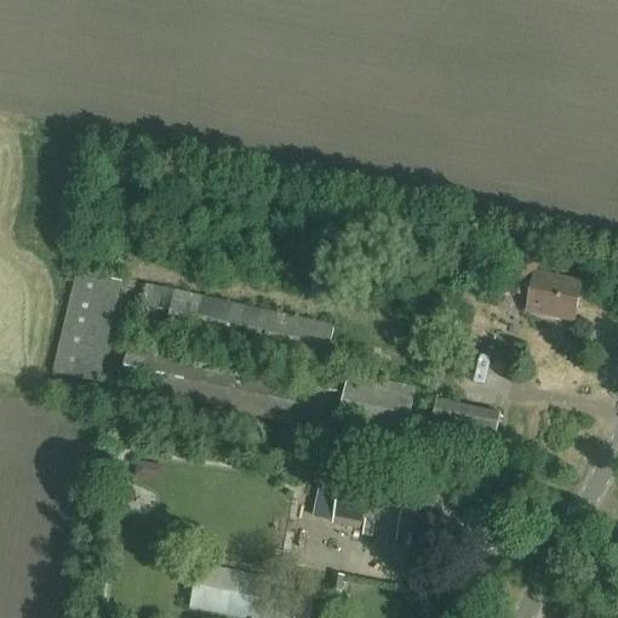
[(513,247),(503,290),(528,295),(525,309),(572,319),(581,281),(533,272),(537,252),(513,247)]
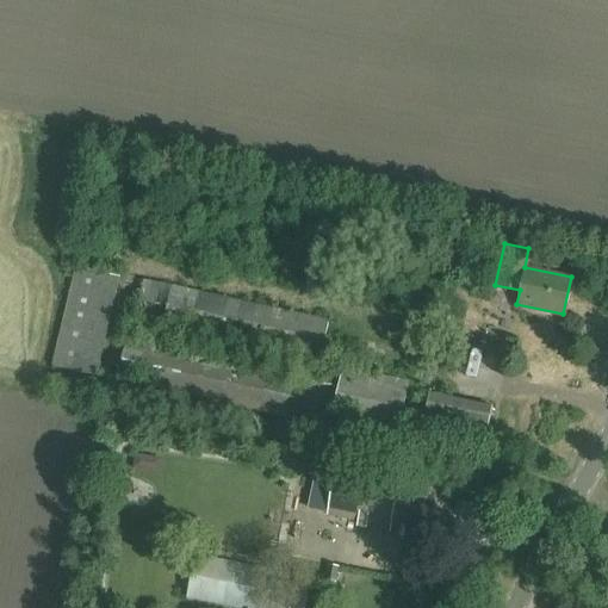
[(132,317),(318,358),(327,320),(141,278),(132,317)]
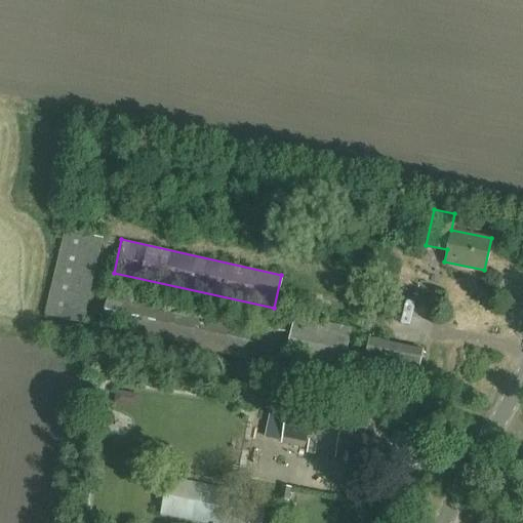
[(344,353),(350,327),(293,315),(290,330),(107,291),(99,326),(283,366),(284,360),(340,371),(344,353)]
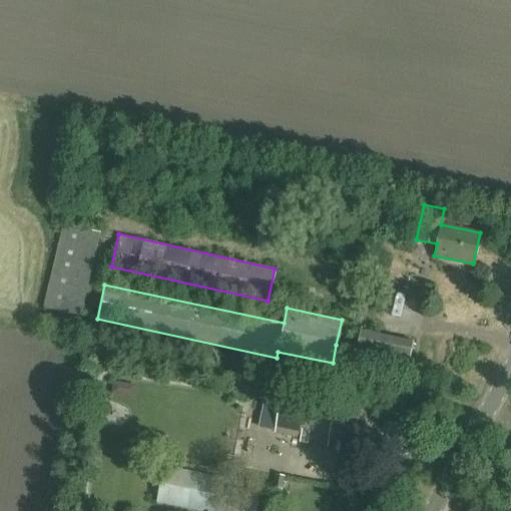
[(352,368),(404,378),(412,341),(360,330),(356,350),(352,368)]
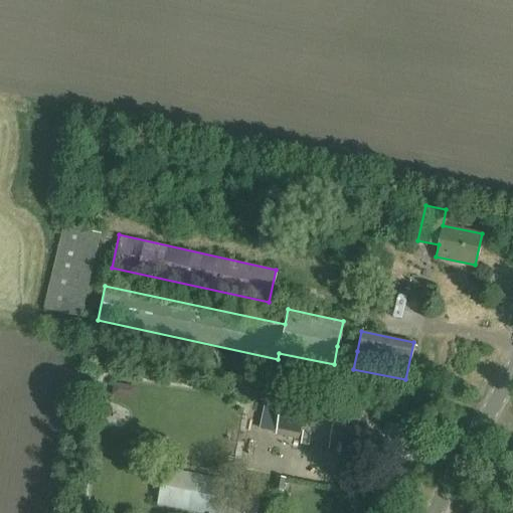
[(281,399),(275,433),(330,444),(329,448),(347,451),(349,443),(365,446),(368,429),(338,421),(340,410),(281,399)]
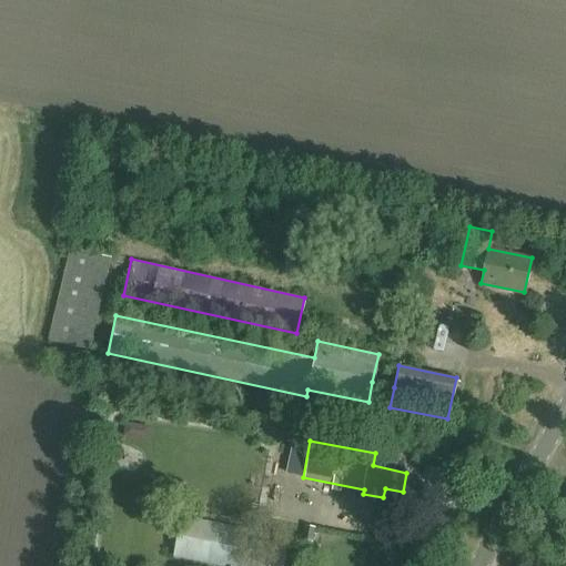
[(225,565),(246,565),(255,529),(179,515),(172,555),(225,565)]
